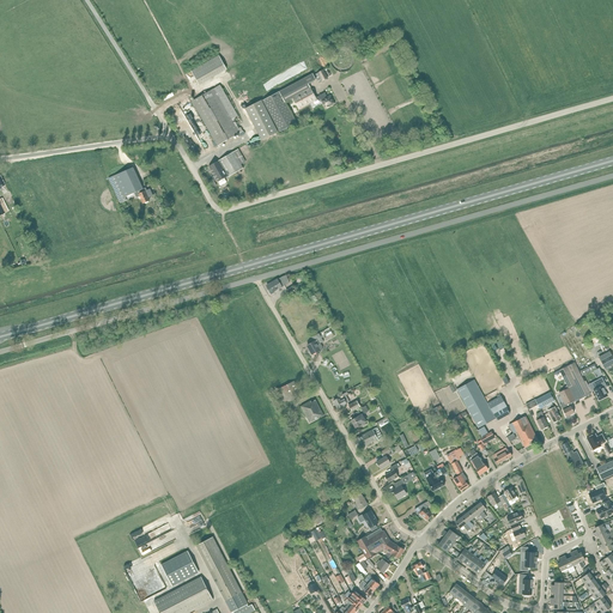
[(341,54),(333,55),(334,65),(349,62),(347,56),(343,58),(341,54)]
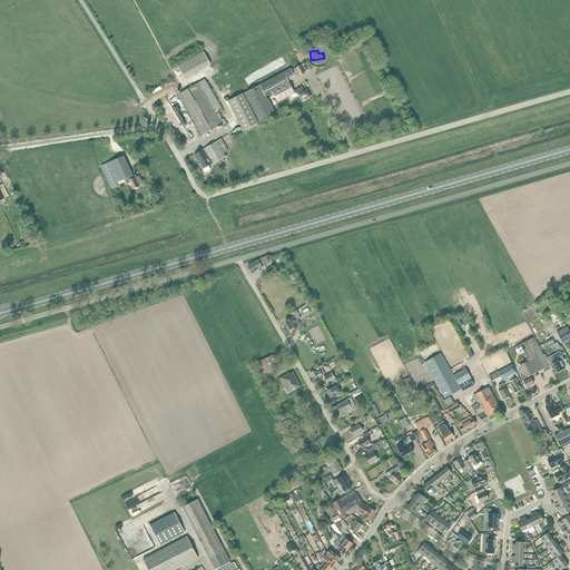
[(210,65),(209,61),(204,51),(178,67),(184,76),(185,79),(210,65)]
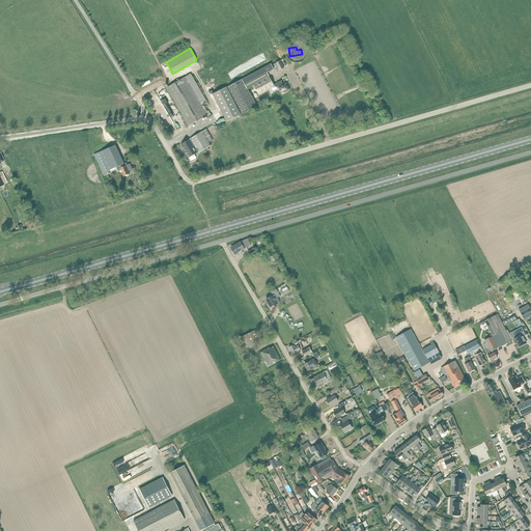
[(276,73),(283,68),(280,61),(273,65),(276,73)]
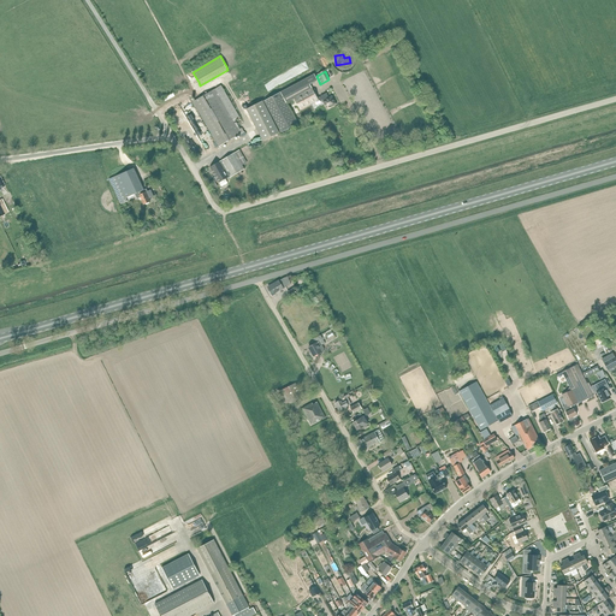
[(318,100),(313,89),(311,84),(318,81),(314,75),(280,93),(265,101),(282,134),(297,125),(286,104),(295,99),(300,110),(318,100)]
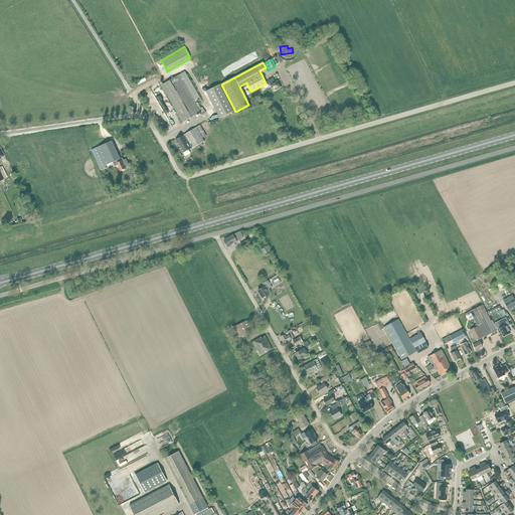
[(161,86),(183,123),(201,113),(204,111),(202,108),(200,109),(196,100),(197,99),(200,98),(185,71),(161,86)]
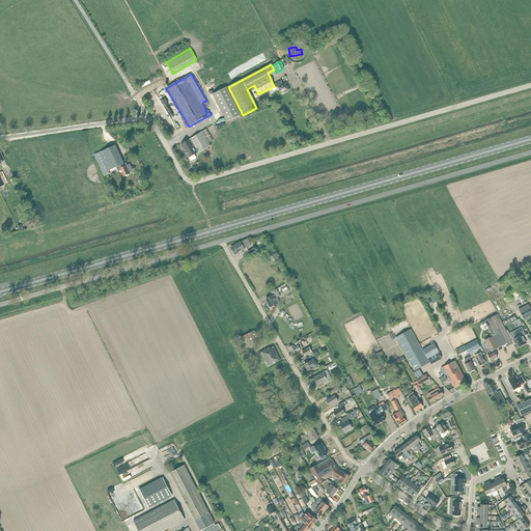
[(212,79),(205,83),(211,90),(217,87),(212,79)]
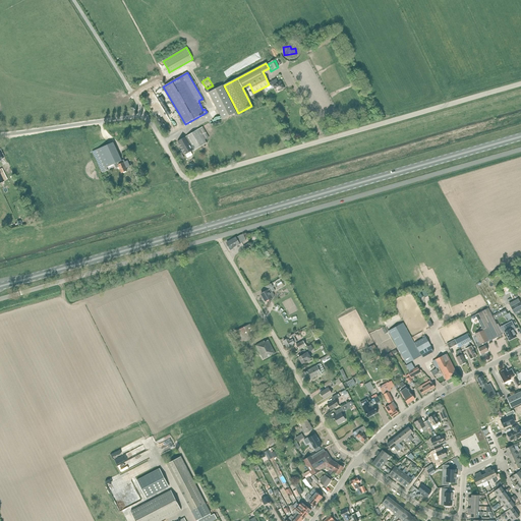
[(273,85),(277,93),(284,89),(281,82),(278,83),(276,79),(271,82),(273,85)]
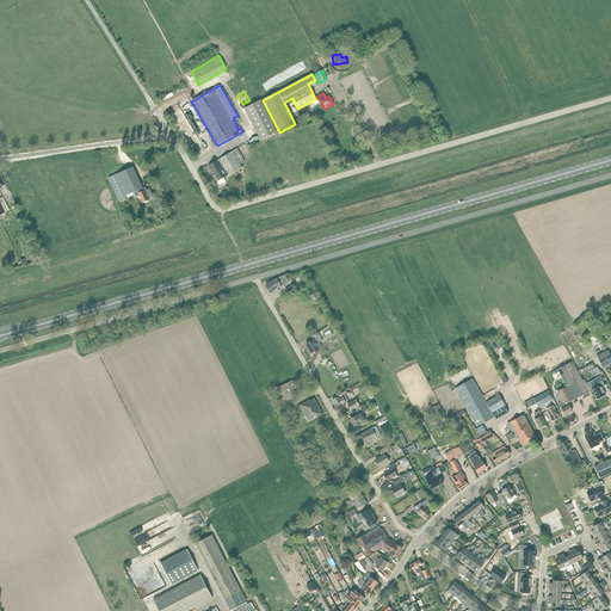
[(245,109),(255,130),(261,141),(277,133),(260,100),(245,109)]
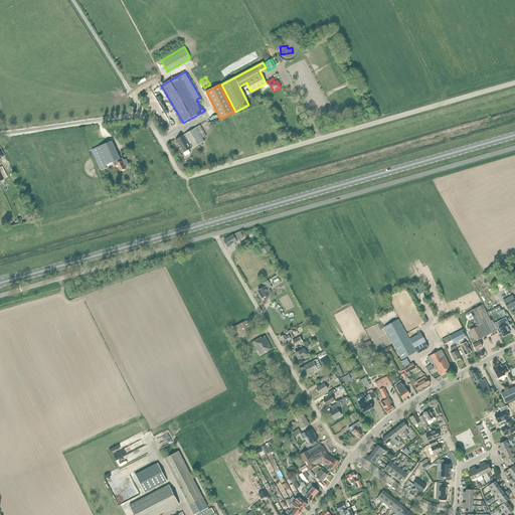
[(207,108),(211,106),(210,103),(209,104),(203,92),(201,93),(207,108)]
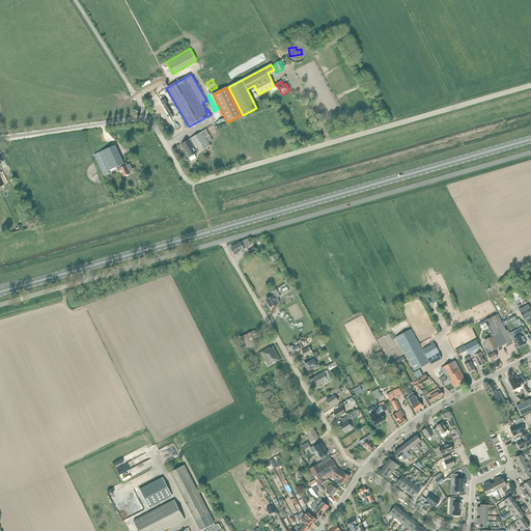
[(200,133),(180,144),(186,152),(184,154),(187,158),(188,157),(191,161),(196,158),(194,155),(197,152),(197,154),(211,146),(208,143),(213,141),(206,130),(202,132),(200,133)]
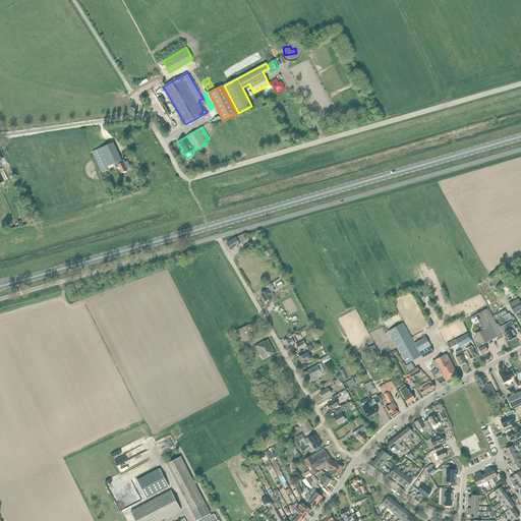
[(122,163),(120,157),(113,142),(95,151),(103,169),(114,164),(116,168),(119,167),(122,173),(127,171),(125,168),(129,166),(127,161),(123,163),(122,163)]
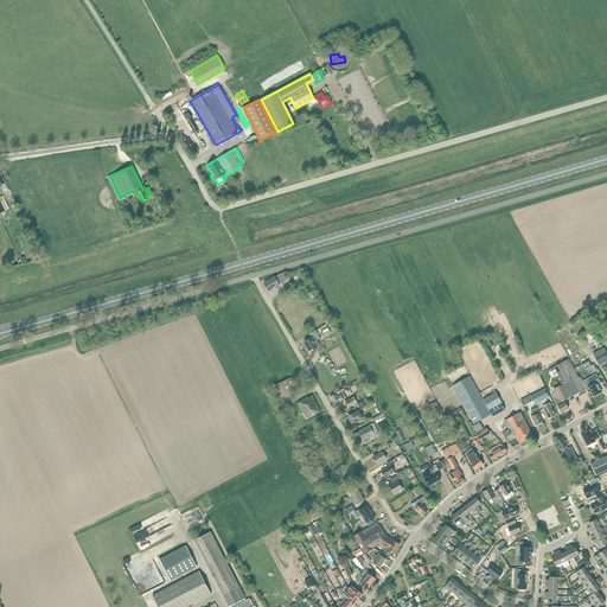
[(241,171),(235,173),(242,190),(248,187),(241,171)]
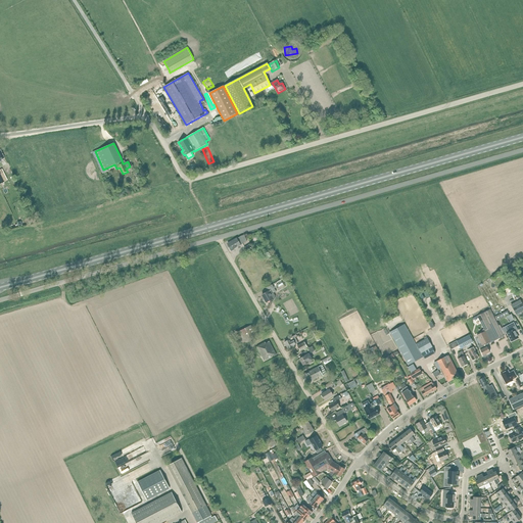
[(238,247),(240,245),(247,241),(244,235),(241,236),(228,244),(232,250),(234,249),(235,251),(238,249),(237,248),(238,248),(238,247)]
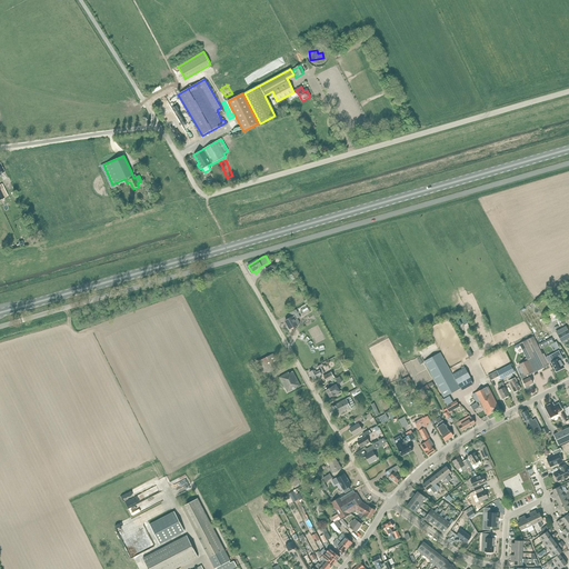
[(300,323),(297,319),(300,318),(296,310),(289,313),(291,318),(286,321),(290,329),(297,326),(300,323)]
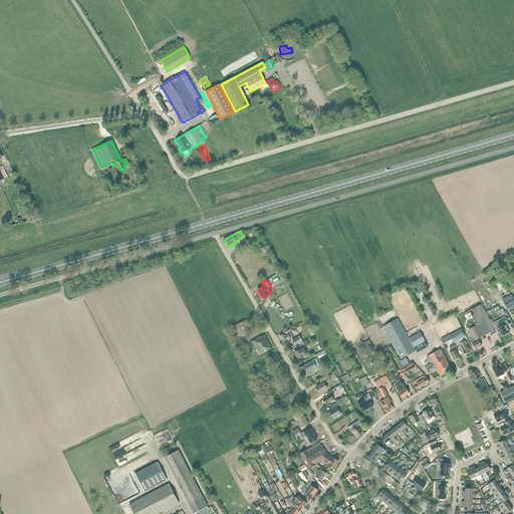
[(418,303),(421,302),(416,290),(418,289),(417,285),(411,287),(418,303)]
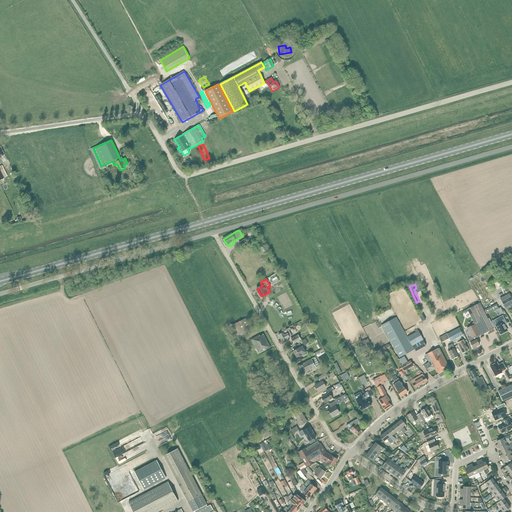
[(504,304),(506,308),(511,304),(511,301),(511,300),(511,299),(509,294),(500,298),(503,305),(504,304)]
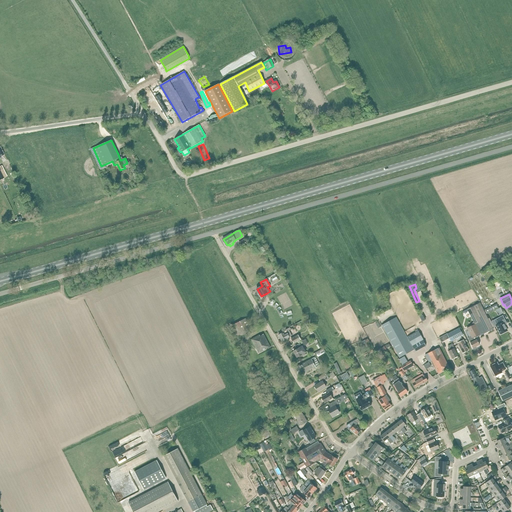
[(423,315),(427,313),(423,305),(422,305),(419,301),(418,302),(423,315)]
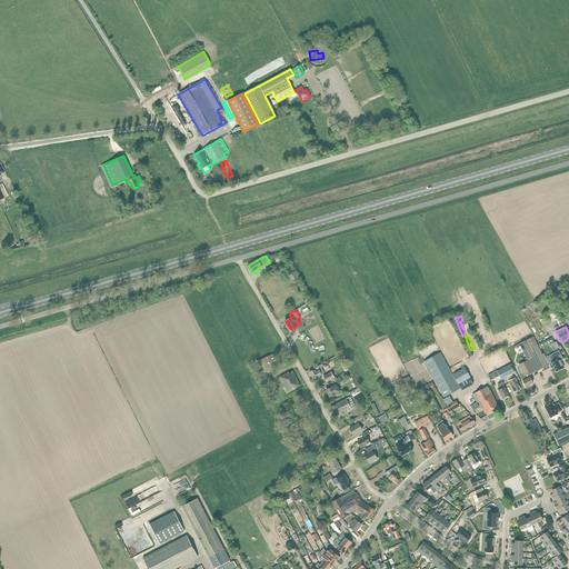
[(525,361),(530,373),(533,371),(547,365),(533,337),(519,343),(527,360),(525,361)]
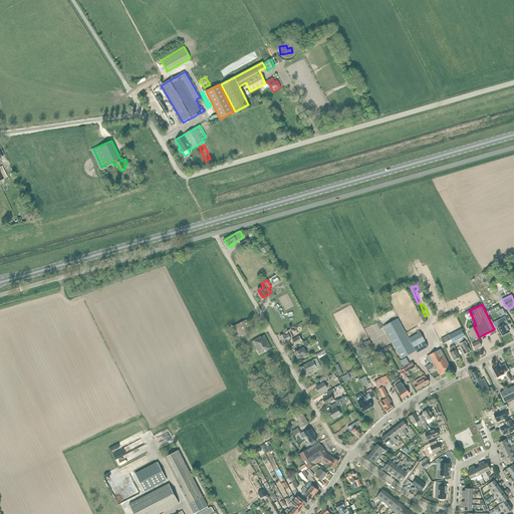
[(498,327),(502,335),(509,332),(505,323),(504,323),(504,322),(505,320),(503,316),(498,319),(500,323),(501,325),(498,327)]
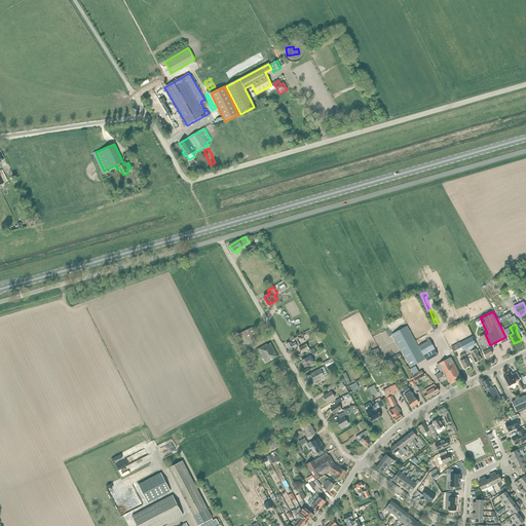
[(410,368),(425,360),(407,326),(391,334),(410,368)]
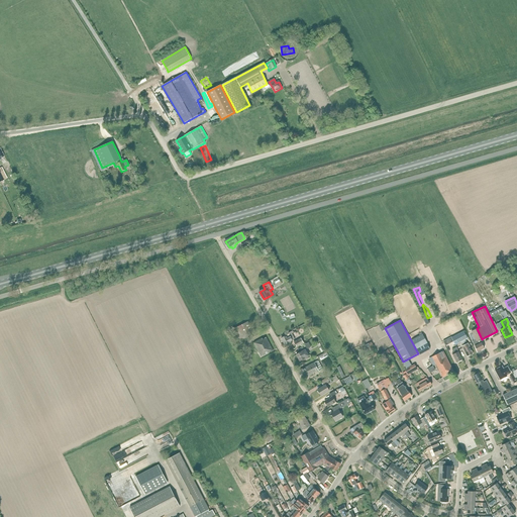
[(248,336),(255,332),(251,325),(249,326),(246,322),(232,329),(237,338),(233,340),(236,345),(239,343),(249,338),(248,336)]
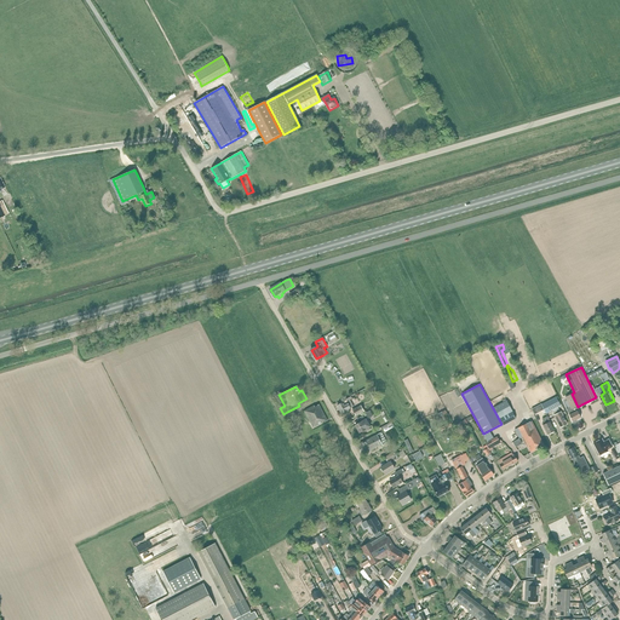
[(578,407),(572,394),(566,397),(570,407),(567,409),(568,412),(566,413),(567,417),(569,415),(573,422),(574,422),(575,423),(577,422),(577,420),(580,418),(578,411),(575,408),(578,407)]
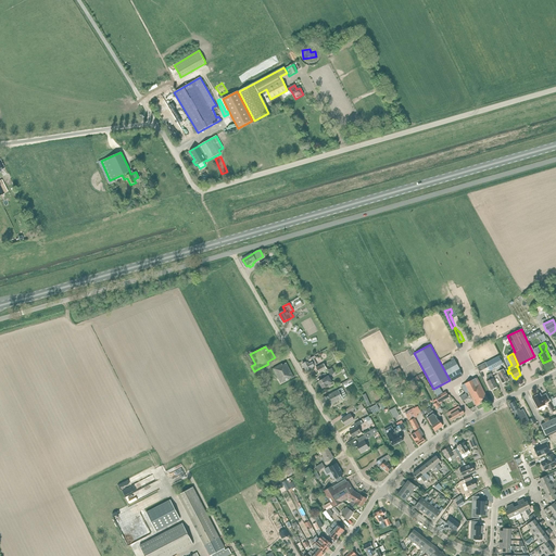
[(317,365),(314,359),(316,358),(315,355),(310,358),(311,359),(303,364),(306,370),(314,366),(317,365)]
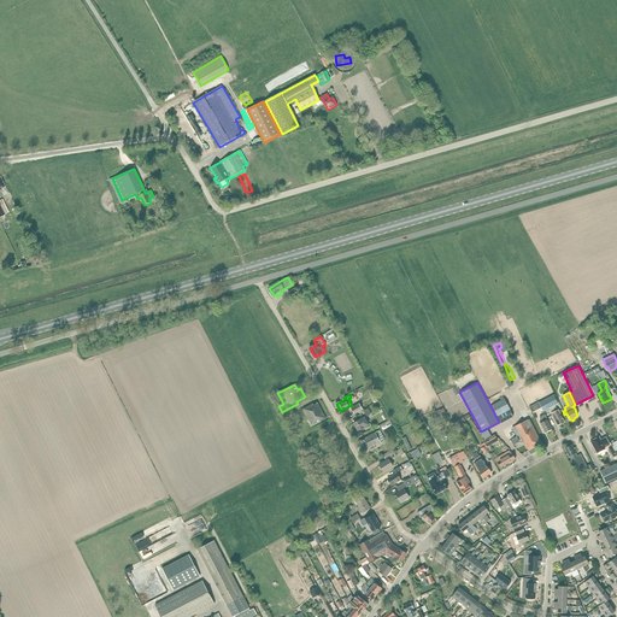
[(539,403),(541,407),(544,412),(557,405),(553,395),(539,403)]
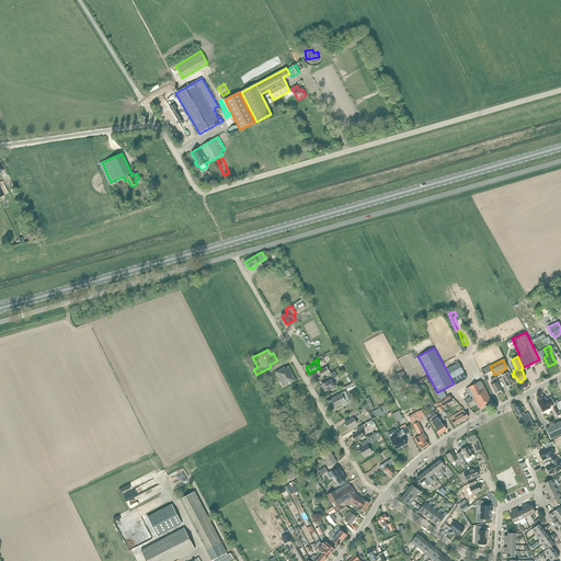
[(455,386),(467,379),(464,373),(458,363),(446,369),(455,386)]
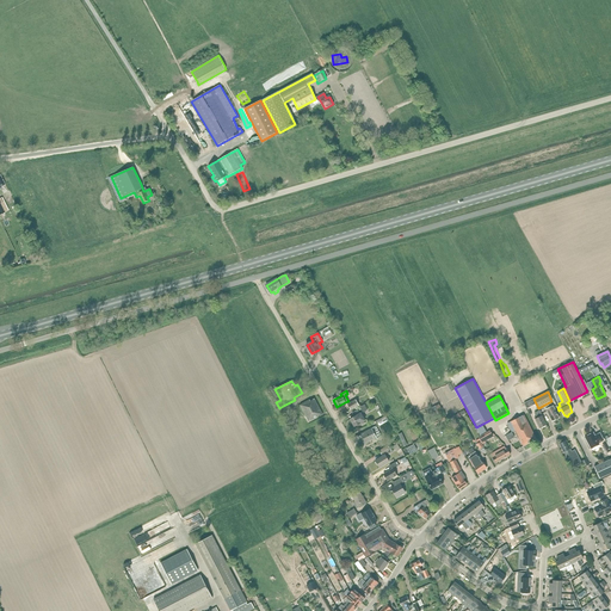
[(309,421),(322,414),(314,399),(310,401),(309,400),(300,405),(309,421)]
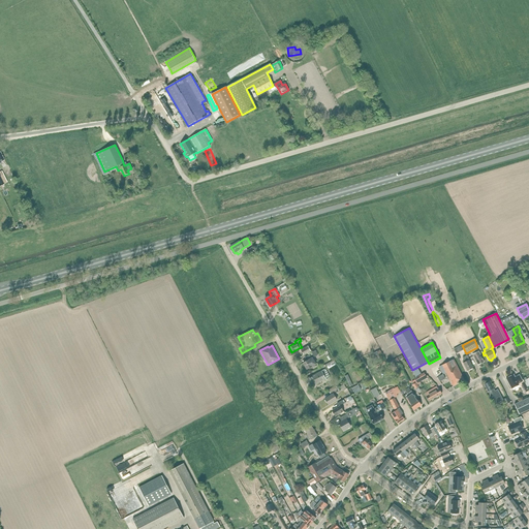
[(462,345),(454,349),(456,353),(464,349),(462,345)]
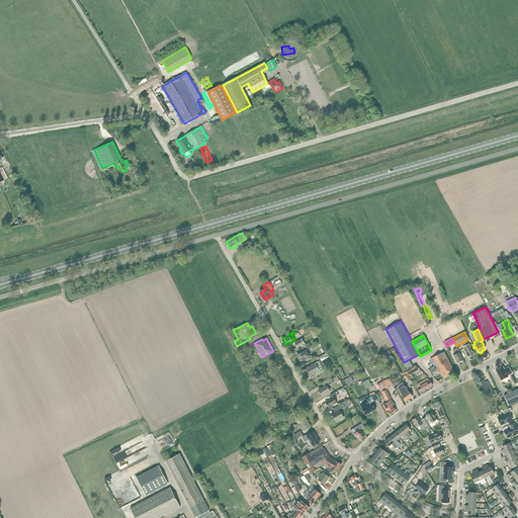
[(294,343),(297,348),(305,344),(301,339),(294,343)]
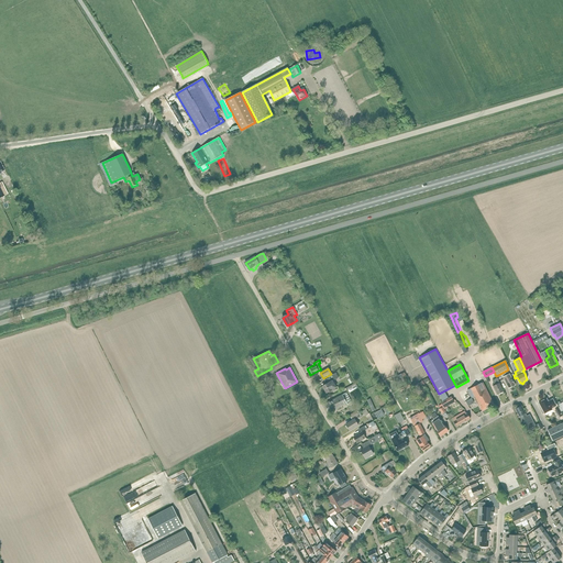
[(512,386),(515,385),(511,377),(510,377),(509,374),(504,377),(505,381),(509,388),(510,388),(510,389),(512,387),(514,387),(512,386)]
